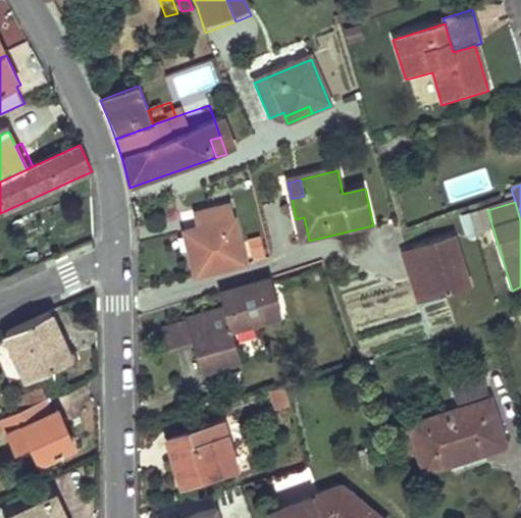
[(196,277),(246,265),(231,208),(194,218),(197,231),(192,232),(198,259),(192,260),(196,277)]
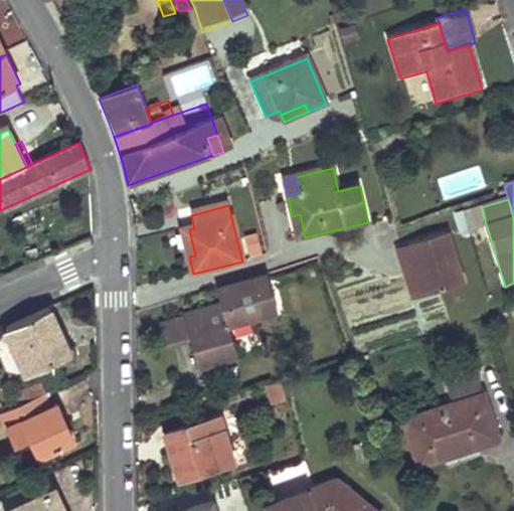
[(471,210),(463,213),(468,233),(476,231),(471,210)]
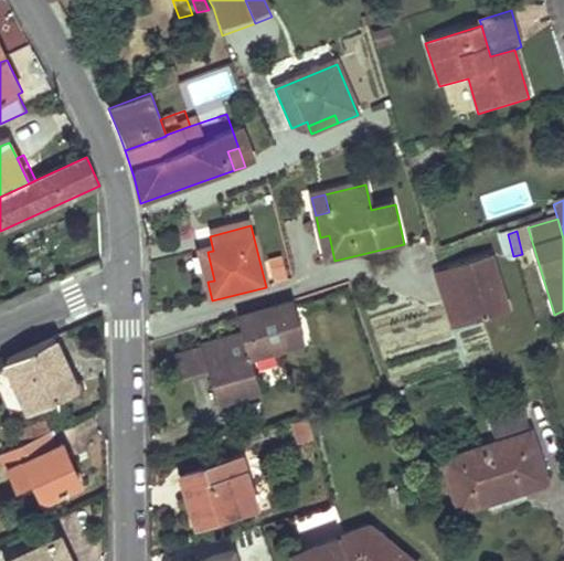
[(329,235),(320,237),(327,262),(334,261),(329,235)]
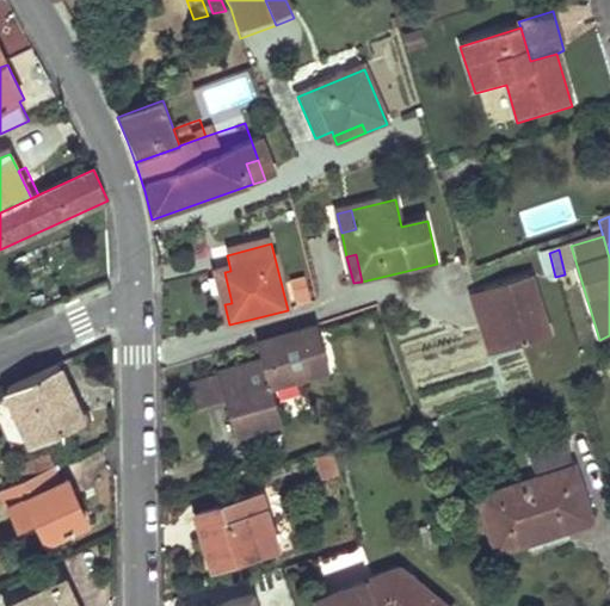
[(225,272),(216,274),(225,304),(232,303),(225,272)]
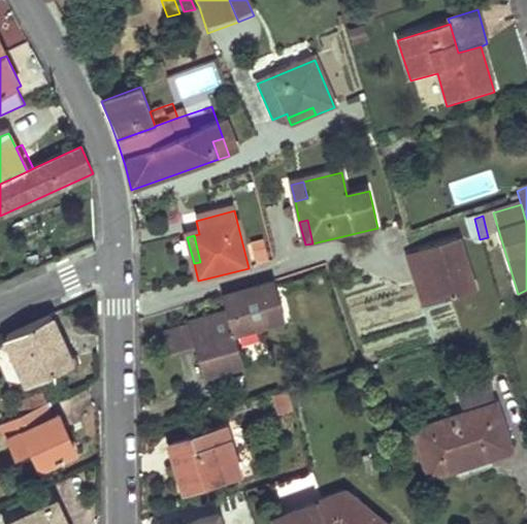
[(417,286),(424,308),(473,293),(457,241),(418,254),(427,283),(417,286)]
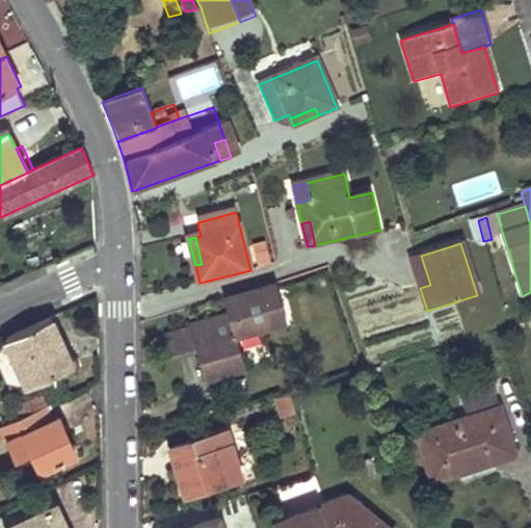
[(259,268),(271,266),(268,244),(255,247),(259,268)]
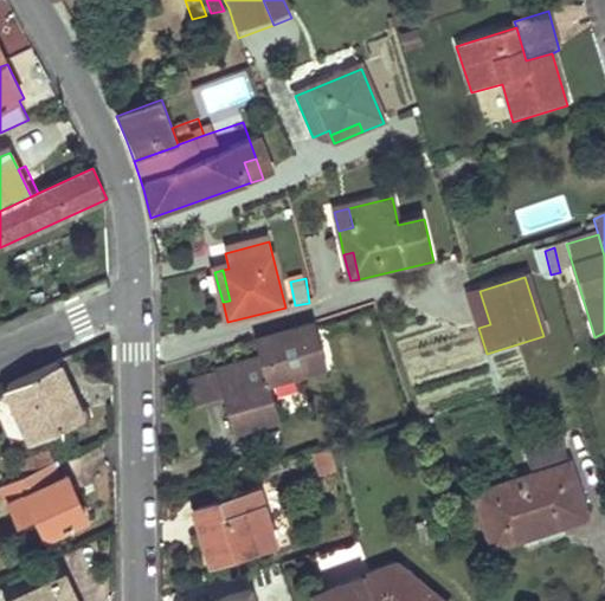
[(261,361),(216,374),(223,398),(235,437),(256,431),(280,424),(269,386),(327,369),(314,324),(256,342),(261,361)]
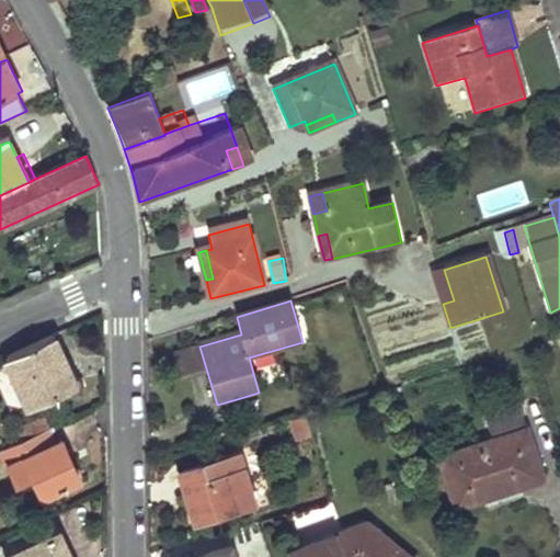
[(63,356),(55,338),(49,340),(58,359),(63,356)]
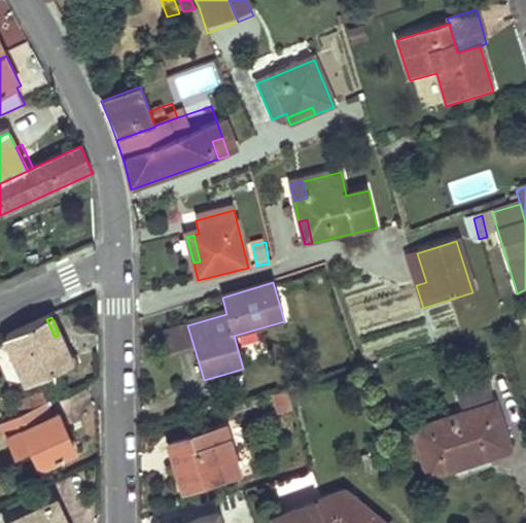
[(55,337),(46,319),(5,338),(26,384),(72,362),(59,335),(55,337)]
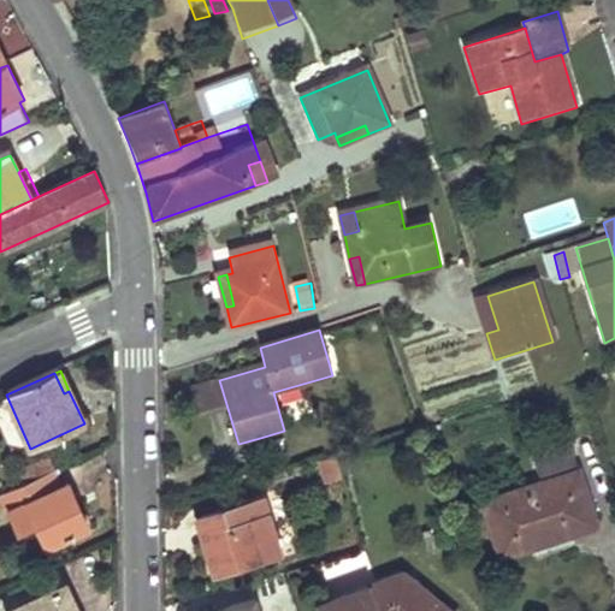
[(219,380),(193,387),(200,411),(226,404),(219,380)]
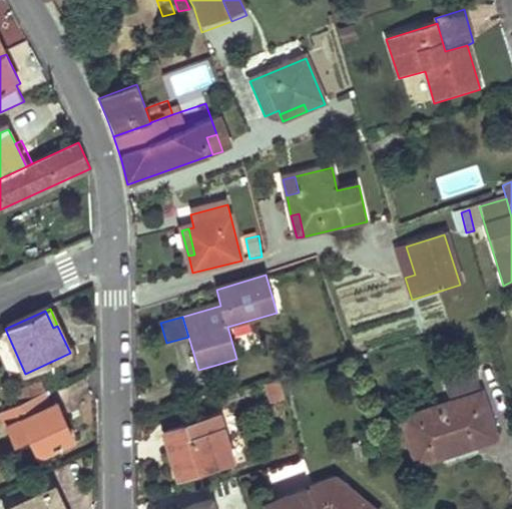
[(402,419),(416,466),(440,459),(439,453),(474,442),(471,435),(494,428),(476,374),(445,384),(451,404),(402,419)]
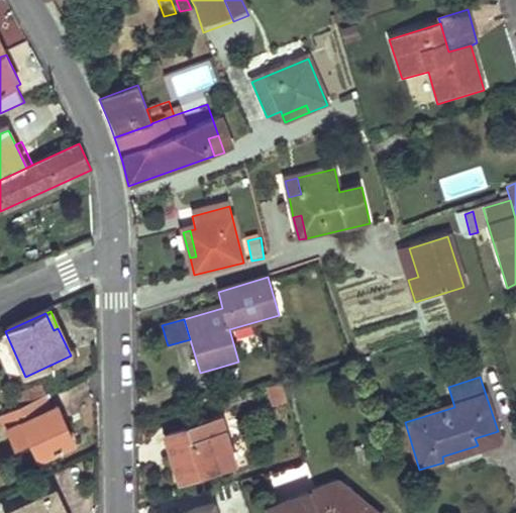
[(22,407),(44,397),(38,385),(16,395),(22,407)]
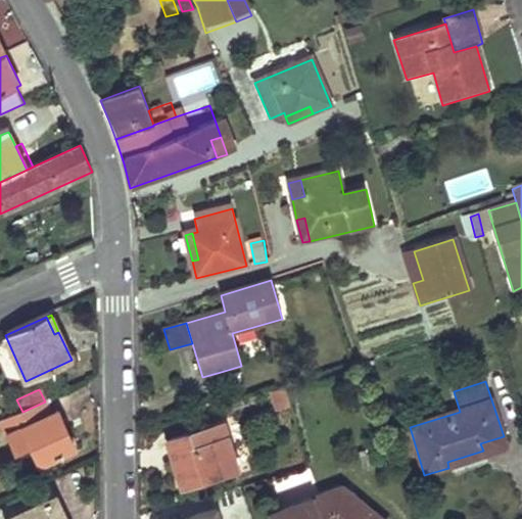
[(280,412),(291,409),(286,389),(274,393),(280,412)]
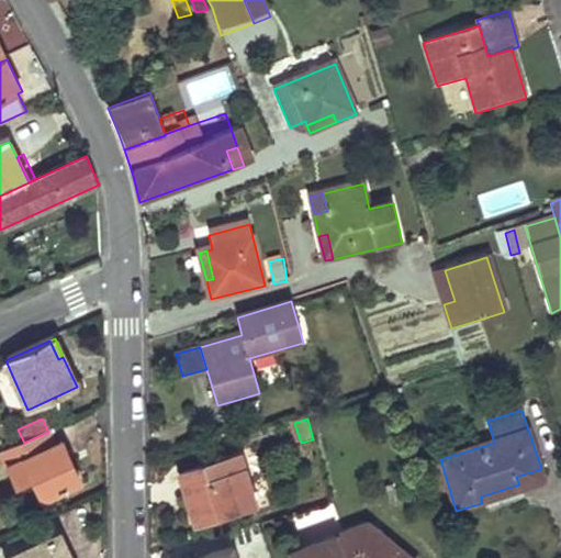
[(55,446),(48,432),(24,443),(0,453),(0,460),(3,469),(25,459),(43,500),(80,482),(67,454),(62,457),(56,446),(55,446)]
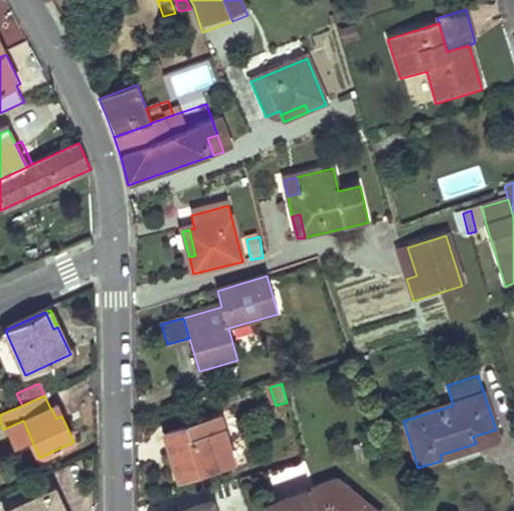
[(56,418),(61,415),(57,405),(51,408),(56,418)]
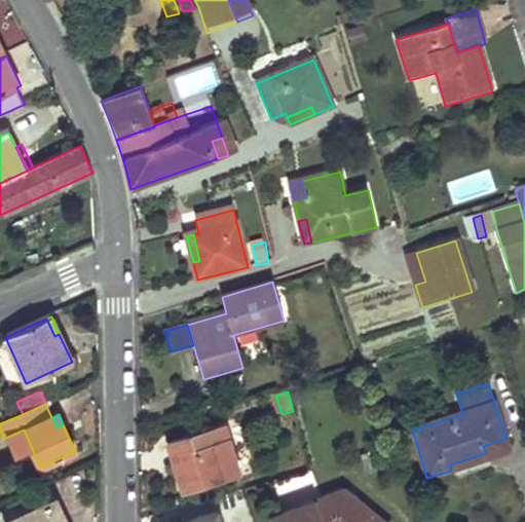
[(213,481),(239,474),(225,426),(169,444),(179,482),(210,474),(213,481)]
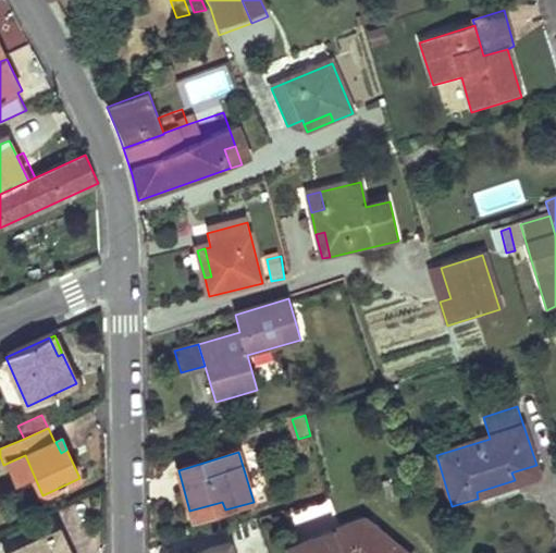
[(515,480),(477,492),(478,499),(541,478),(536,465),(511,472),(515,480)]
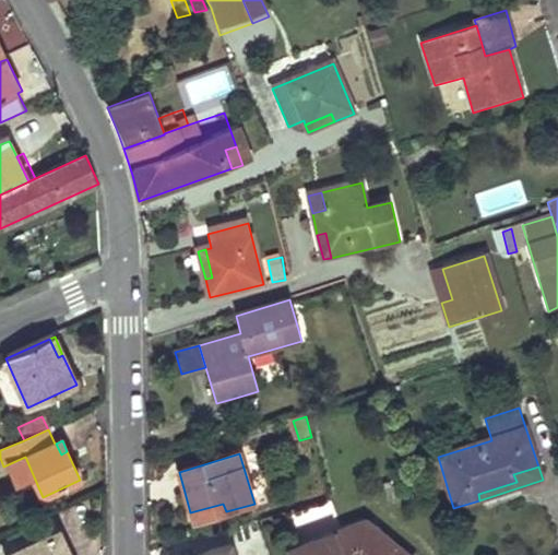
[(223,504),(190,512),(193,521),(226,511),(223,504)]
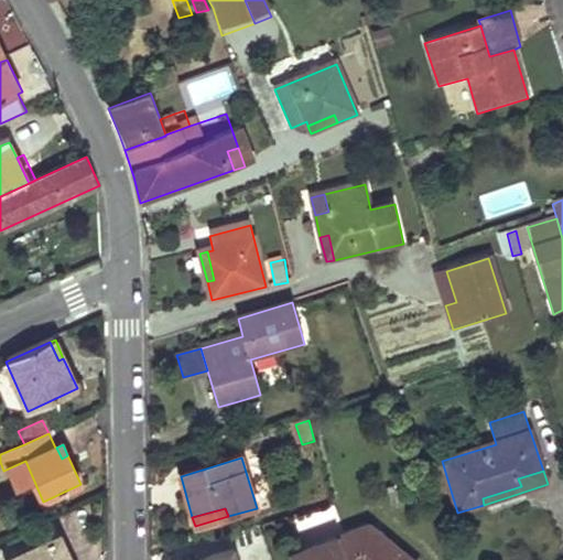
[(407,559),(368,528),(292,555),(294,559),(407,559)]
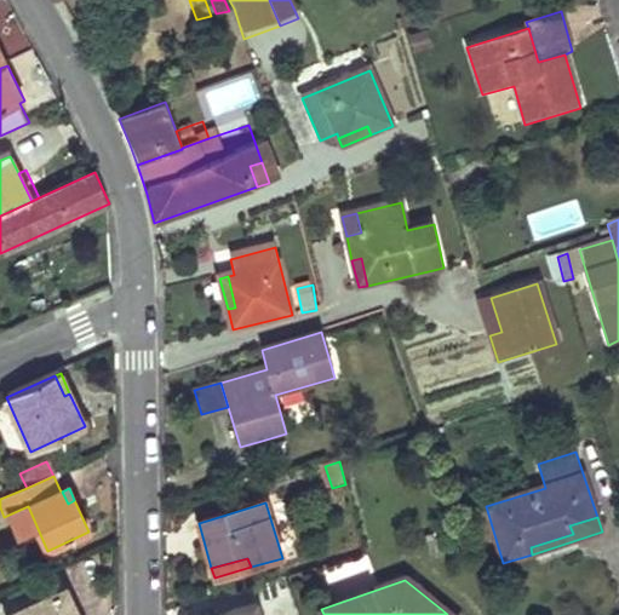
[(76,614),(66,590),(24,609),(27,614),(76,614)]
